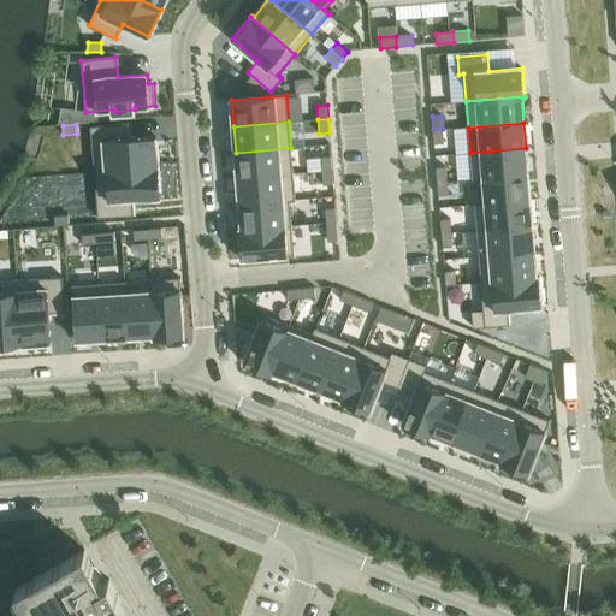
[(126,124),(90,126),(94,172),(159,167),(157,137),(128,140),(126,124)]
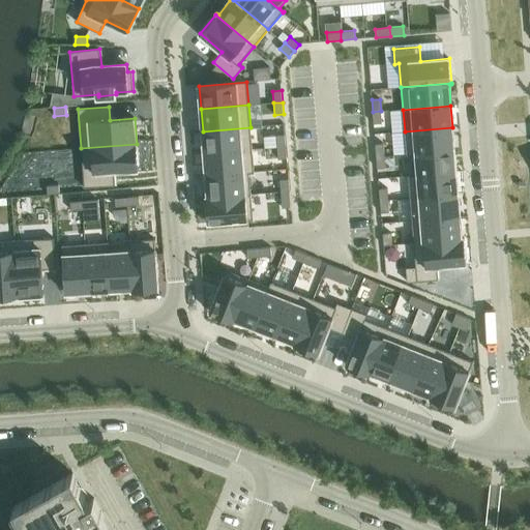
[(381,111),(373,112),(374,124),(382,123),(381,111)]
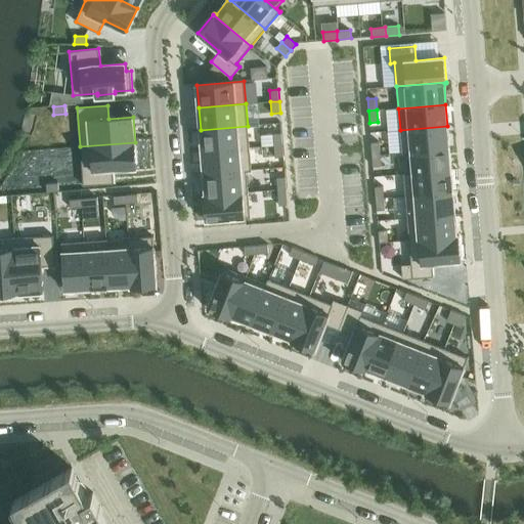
[(248,126),(201,130),(203,151),(250,147),(248,126)]
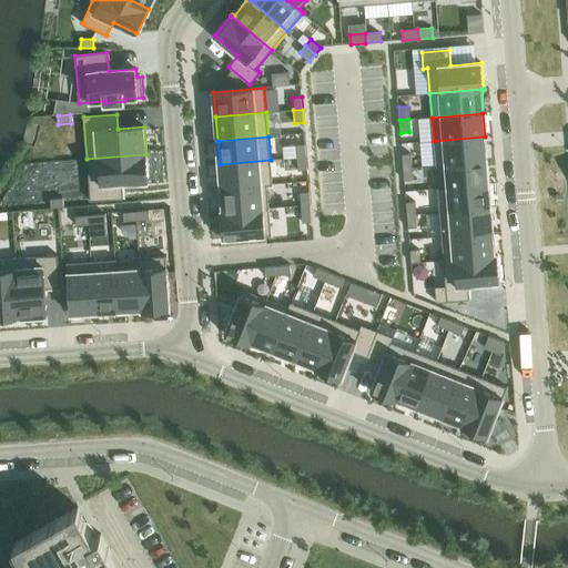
[(485,137),(434,141),(436,165),(487,161),(485,137)]
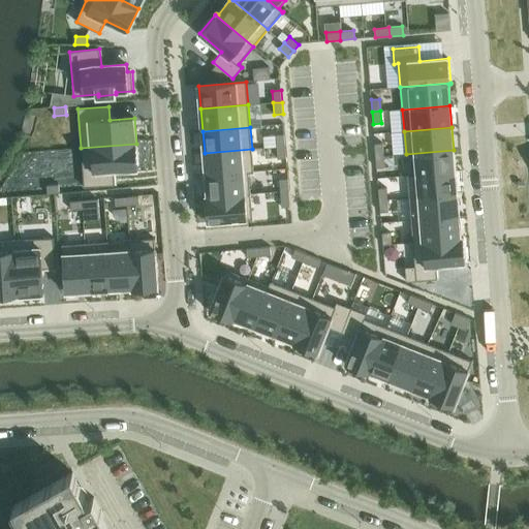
[(284,134),(276,135),(277,147),(285,147),(284,134)]
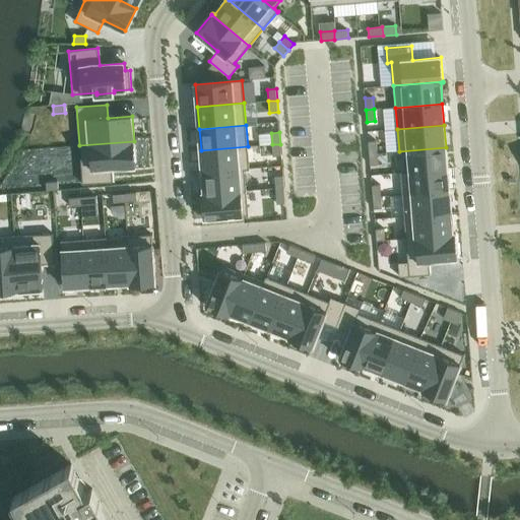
[(134,141),(79,145),(83,185),(114,182),(112,169),(136,167),(134,141)]
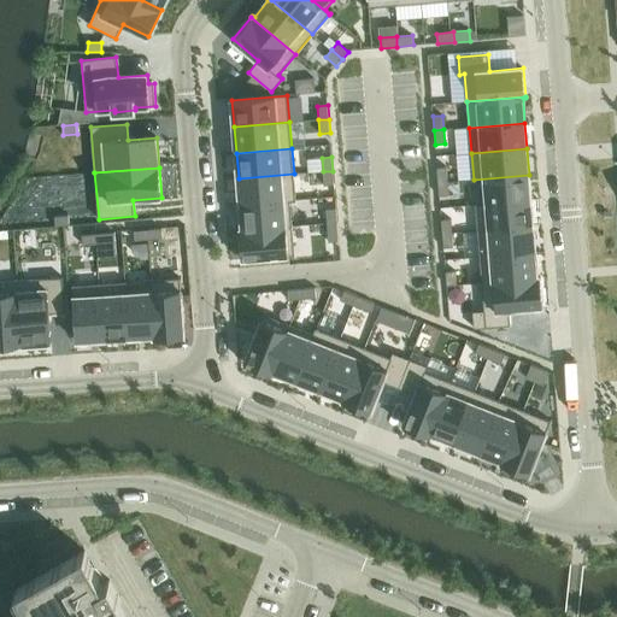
[(447,168),(438,168),(439,182),(448,181),(447,168)]
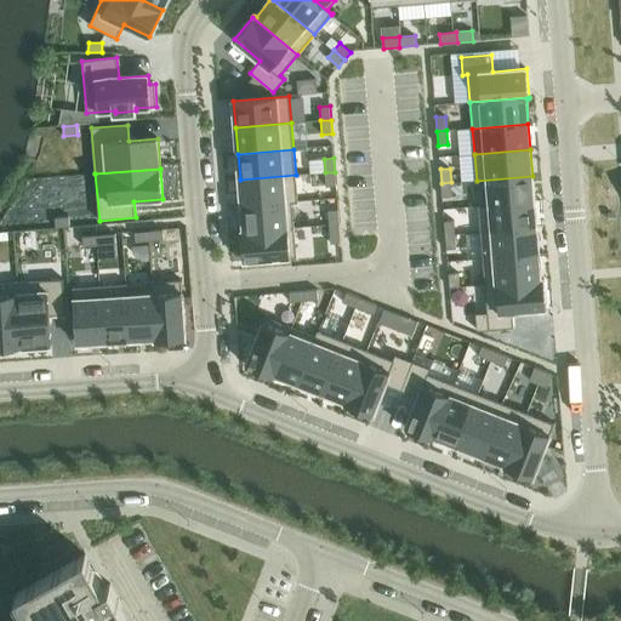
[(335,172),(325,172),(326,187),(336,186),(335,172)]
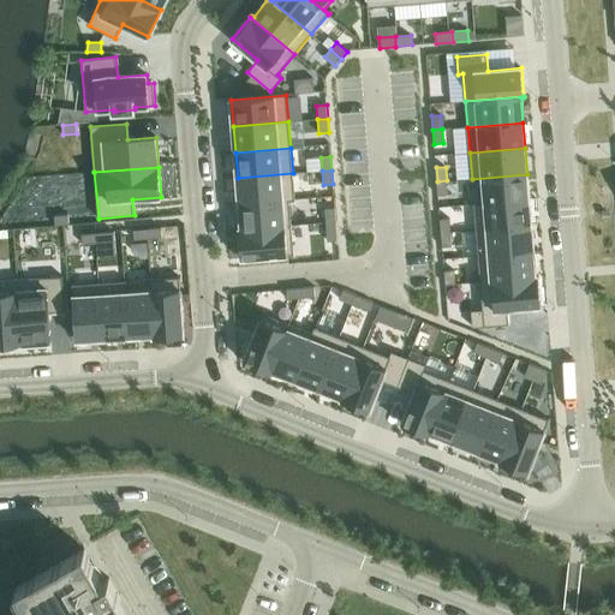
[(293,173),(238,178),(239,204),(296,199),(293,173)]
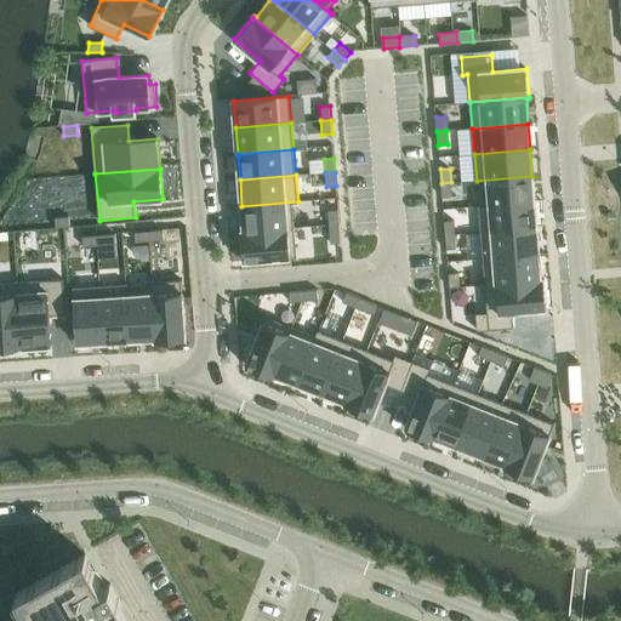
[(533,176),(477,181),(477,182),(483,181),(484,205),(478,205),(479,206),(535,201),(533,176)]
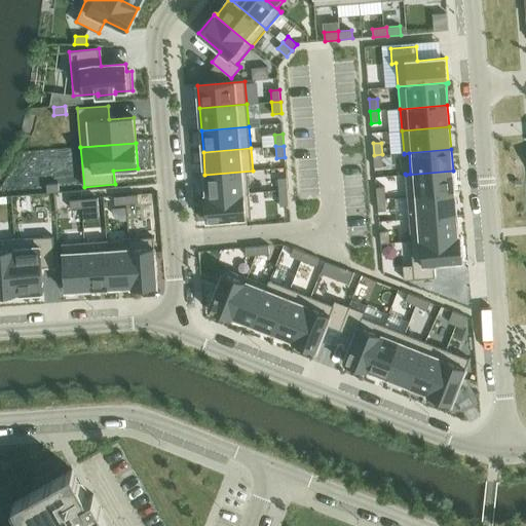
[(382,154),(374,155),(375,167),(383,166),(382,154)]
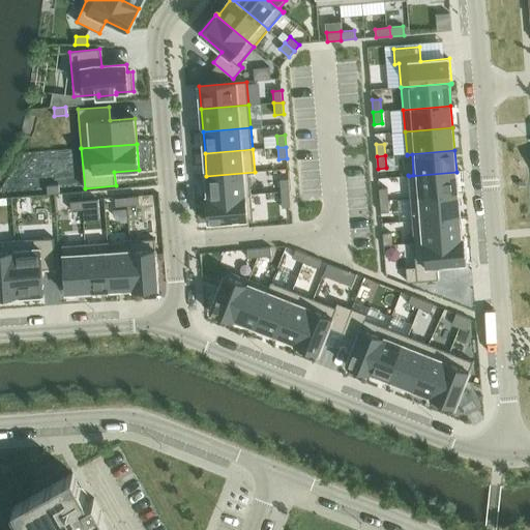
[(208,197),(206,197),(206,198),(252,195),(249,173),(255,173),(255,172),(206,176),(208,197)]
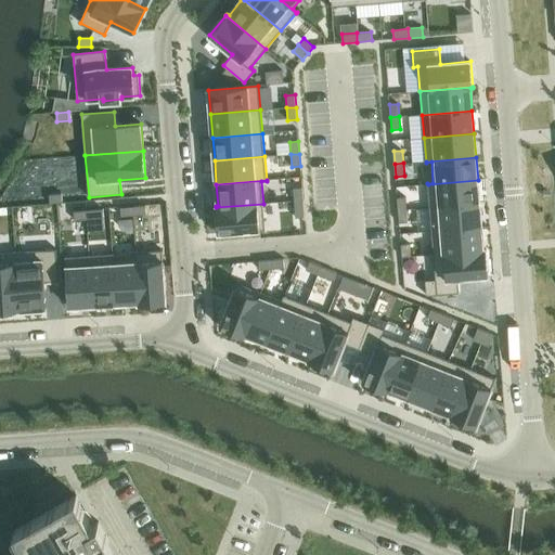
[(478,180),(428,184),(429,208),(480,204),(478,180)]
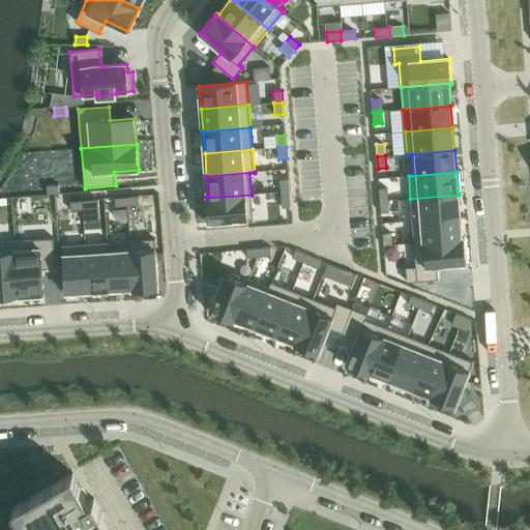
[(289,179),(281,180),(282,192),(290,192),(289,179)]
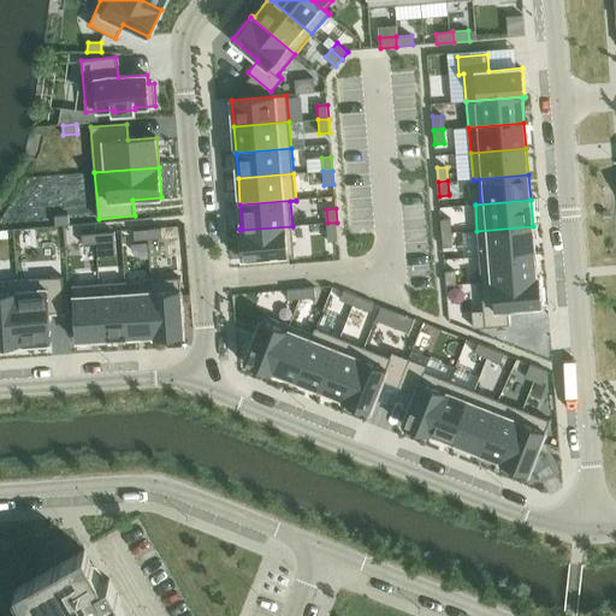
[(69,215),(55,217),(55,226),(70,225),(69,215)]
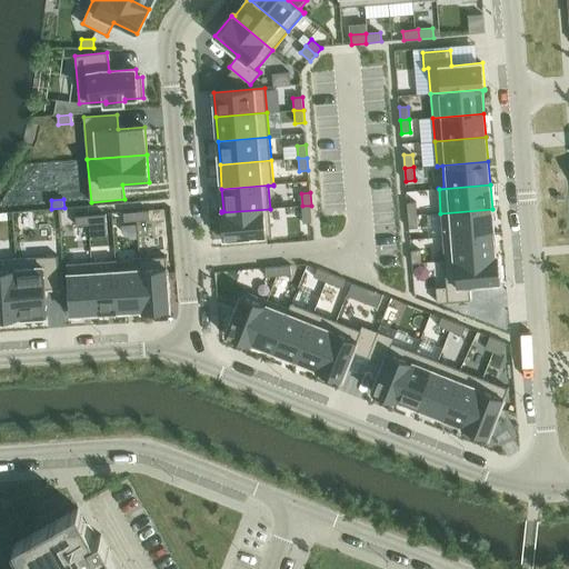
[(416,202),(407,202),(408,216),(417,215),(416,202)]
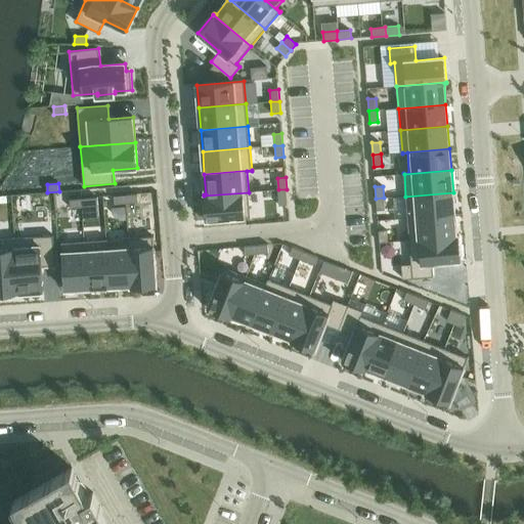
[(287,189),(278,189),(279,206),(288,205),(287,189)]
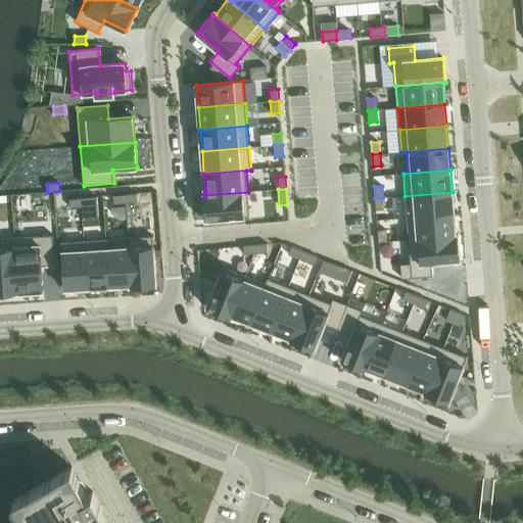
[(248,192),(203,195),(205,220),(250,217),(248,192)]
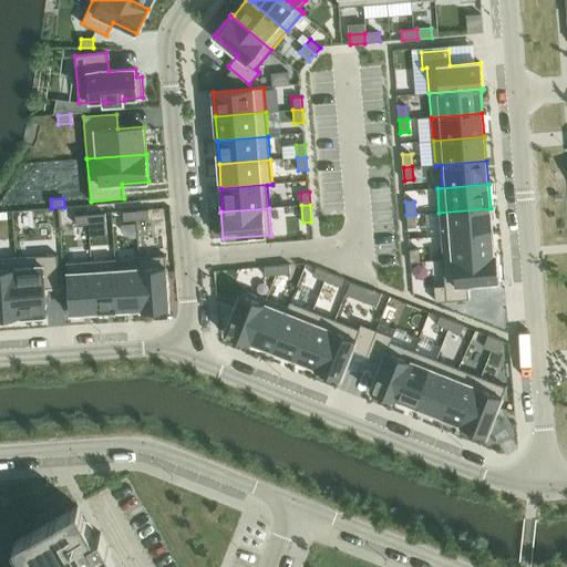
[(491,208),(439,213),(441,236),(492,232),(491,208)]
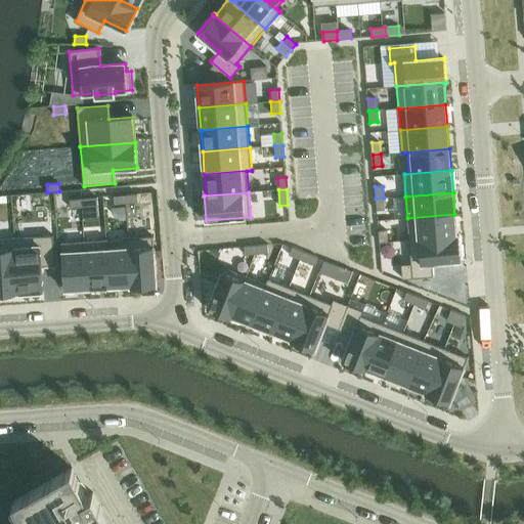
[(126,194),(114,195),(115,205),(127,204),(126,194)]
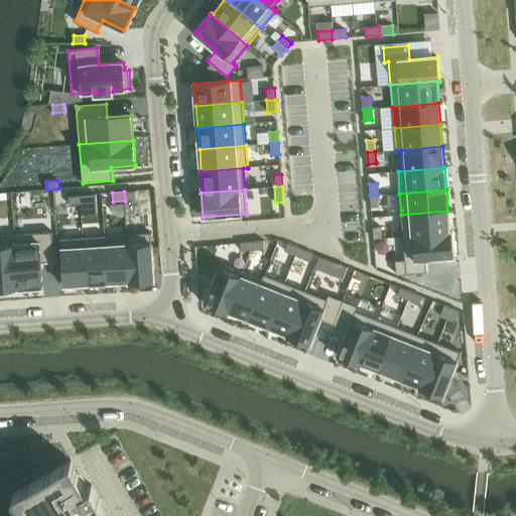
[(136,191),(124,191),(125,201),(136,200),(136,191)]
